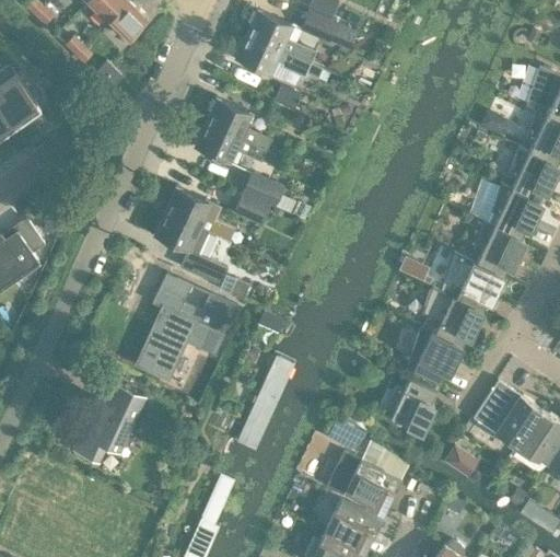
[(32,0),(25,7),(35,16),(45,7),(37,0),(32,0)]
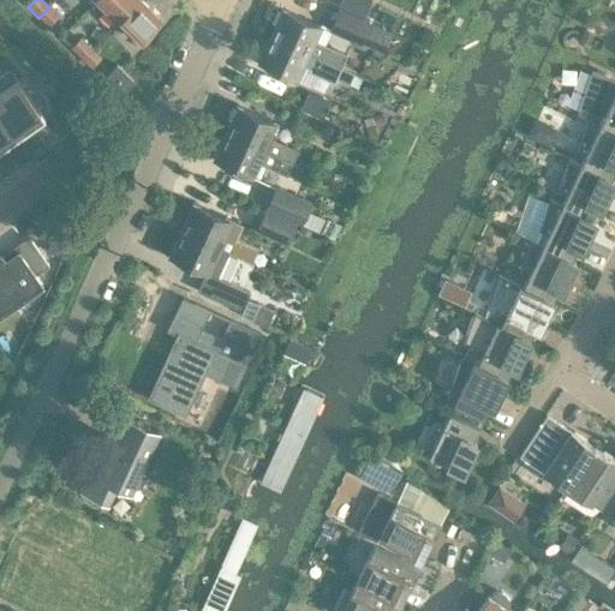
[(118,23),(139,1),(138,0),(96,0),(96,1),(118,23)]
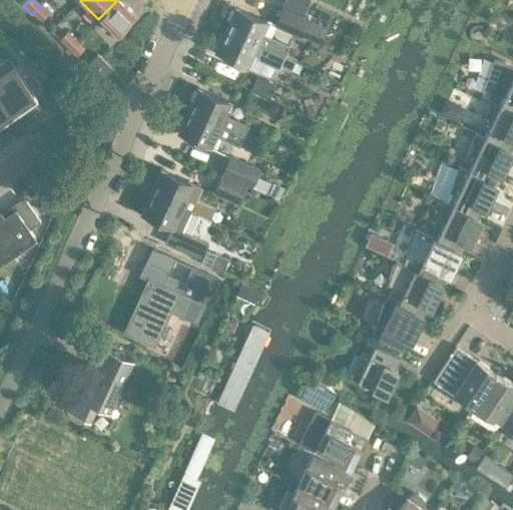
[(304,15),(310,2),(304,0),(287,0),(285,6),(304,15)]
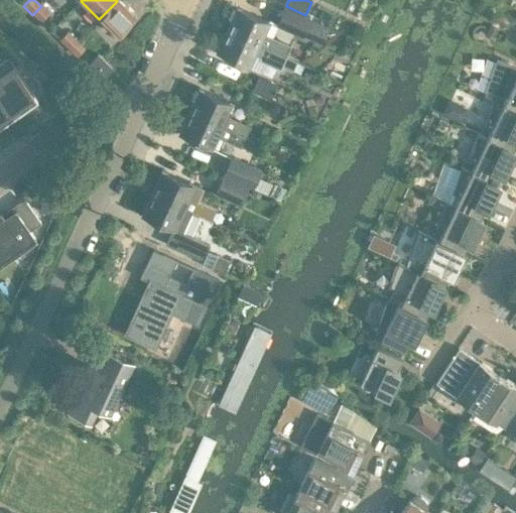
[(117,1),(99,19),(117,37),(135,18),(117,1)]
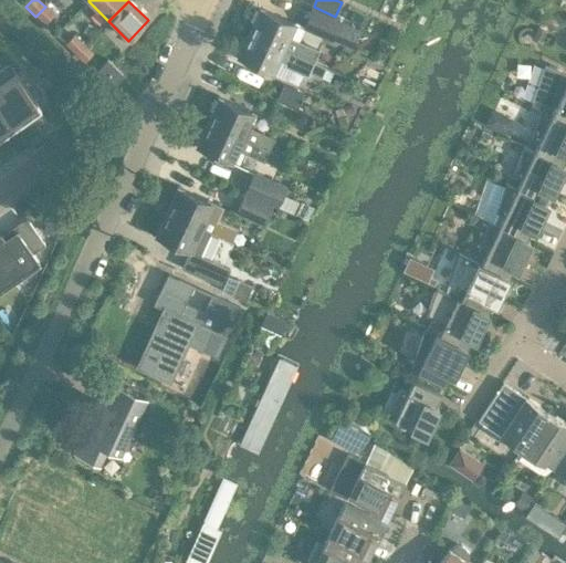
[(35,17),(45,25),(54,16),(45,7),(35,17)]
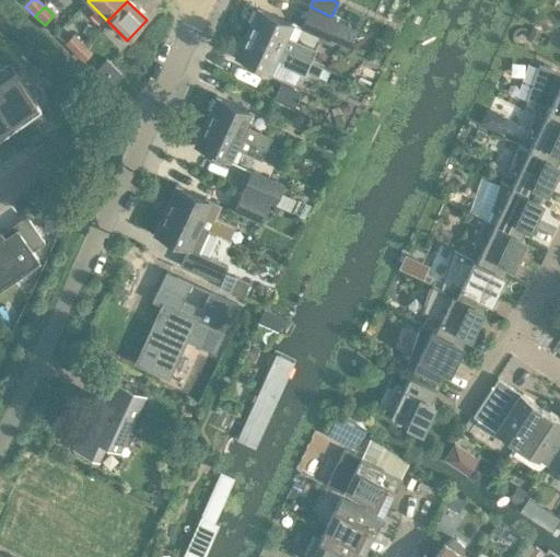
[(248,36),(310,65),(315,54),(284,39),(291,26),(257,11),(249,28),(252,28),(248,36)]
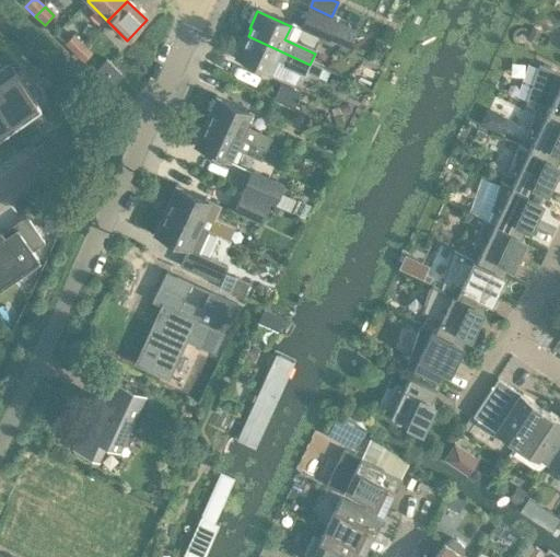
[(300,31),(327,43),(337,24),(308,11),(300,31)]
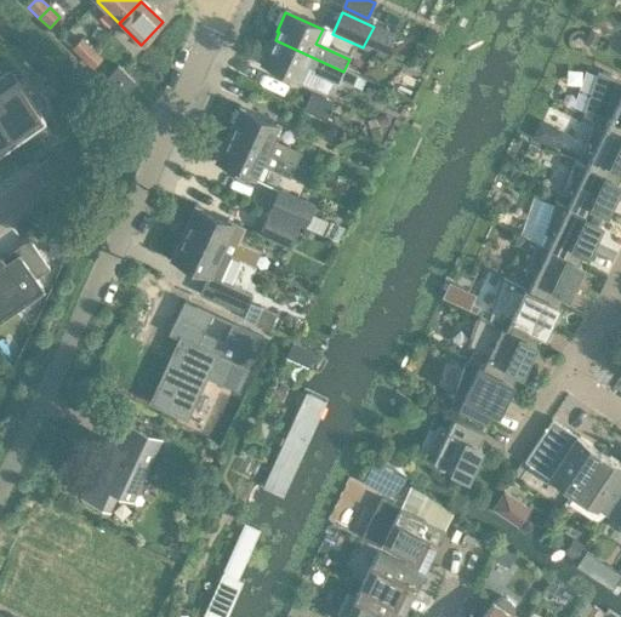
[(70,51),(80,60),(91,50),(81,40),(70,51)]
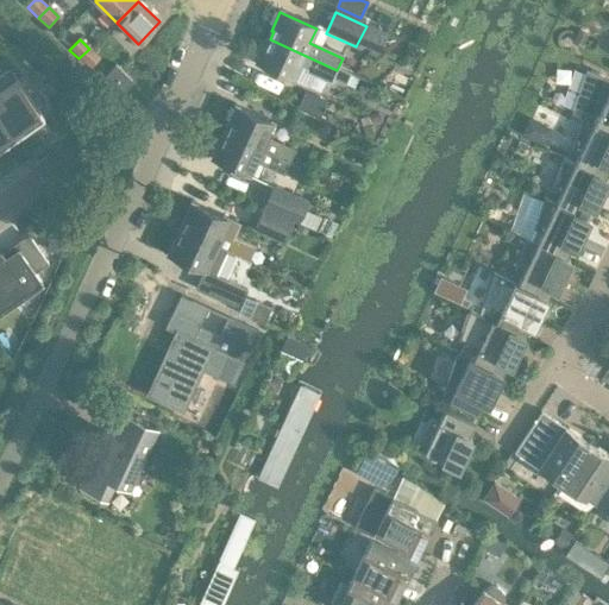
[(337,70),(270,39),(267,48),(264,46),(256,64),(293,81),(299,67),(307,70),(306,73),(331,84),(332,81),(345,87),(350,76),(337,70)]
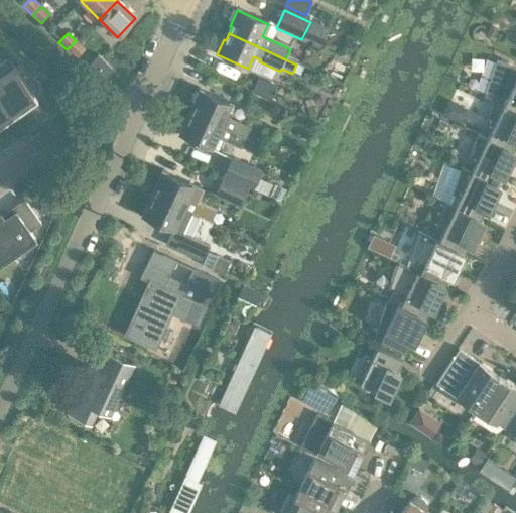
[(85,49),(76,41),(67,49),(77,58),(85,49)]
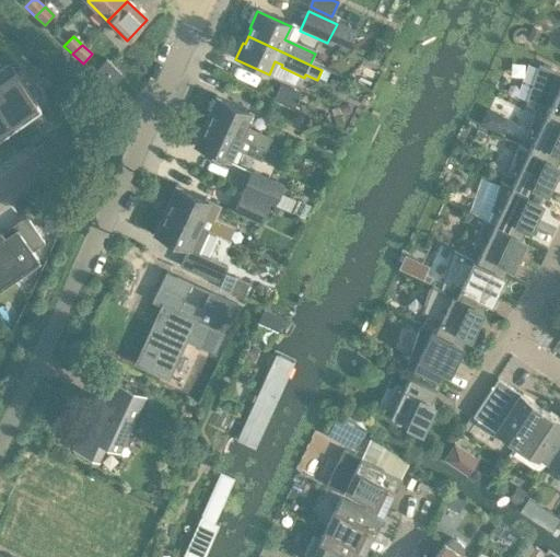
[(121,77),(106,61),(94,73),(115,93),(119,88),(115,83),(121,77)]
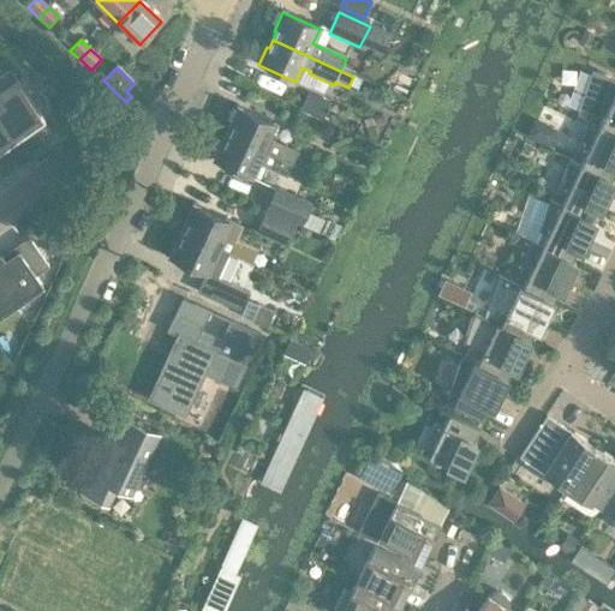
[(0,77),(0,120),(15,141),(43,120),(9,72),(0,77)]
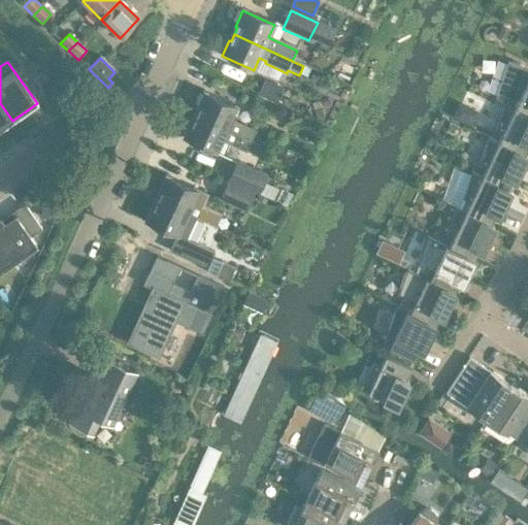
[(527,71),(521,68),(507,62),(495,99),(504,103),(515,108),(514,109),(527,116),(527,71)]
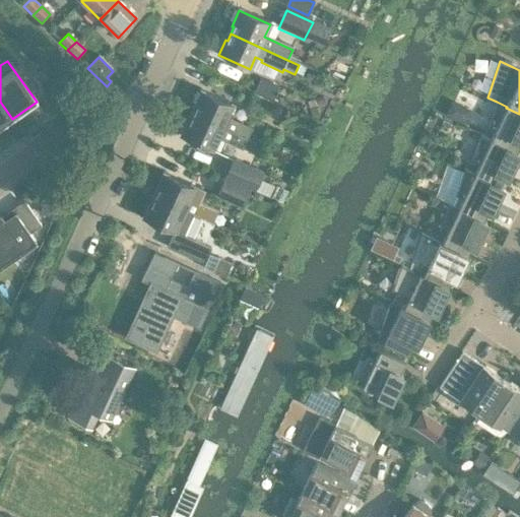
[(274,103),(281,88),(262,79),(255,93),(274,103)]
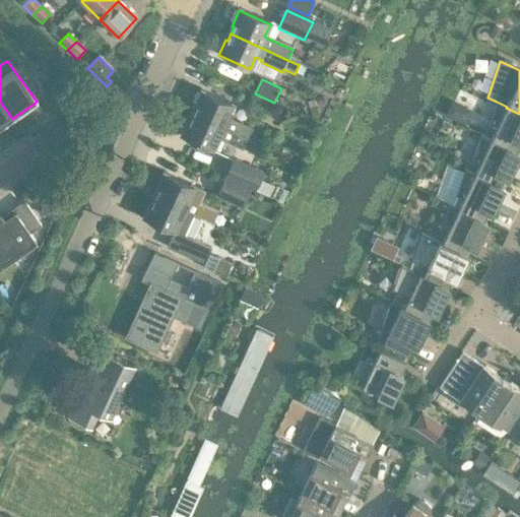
[(193,115),(246,139),(250,130),(226,119),(233,107),(201,91),(194,108),(196,109),(193,115)]
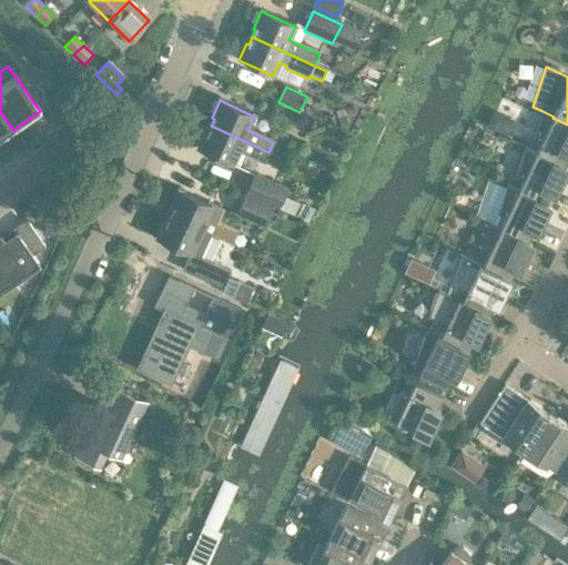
[(297,112),(276,103),(271,115),(292,124),(297,112)]
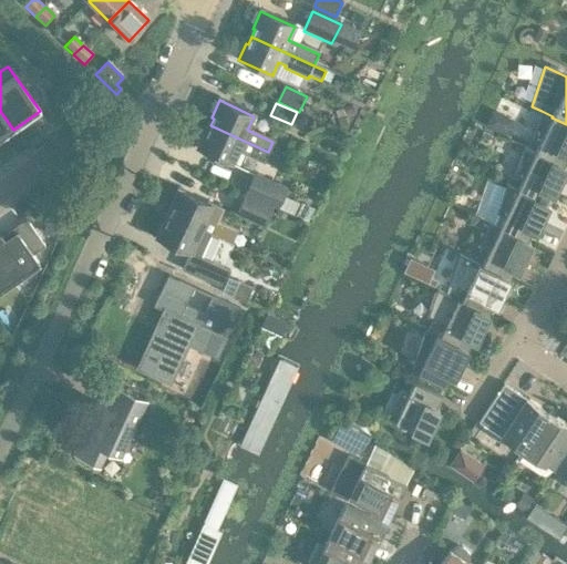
[(0,140),(13,130),(0,111),(0,140)]
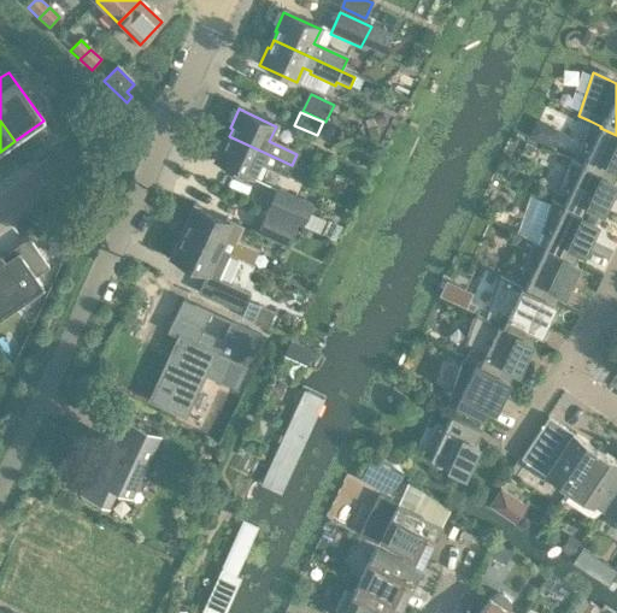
[(601,127),(589,121),(579,152),(587,155),(581,166),(581,168),(611,182),(611,181),(616,170),(616,135),(600,128),(601,127)]
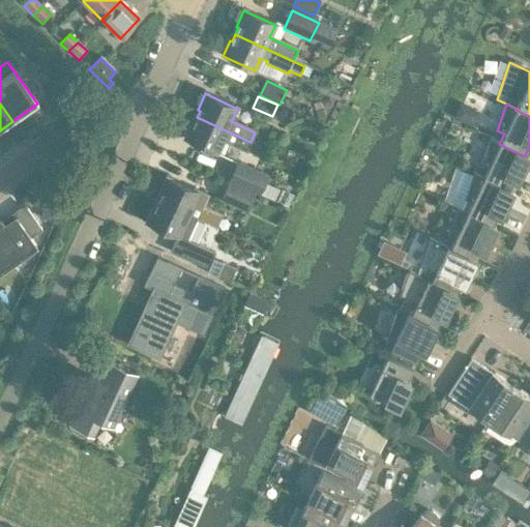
[(471,112),(458,106),(452,118),(471,127),(474,119),(471,112)]
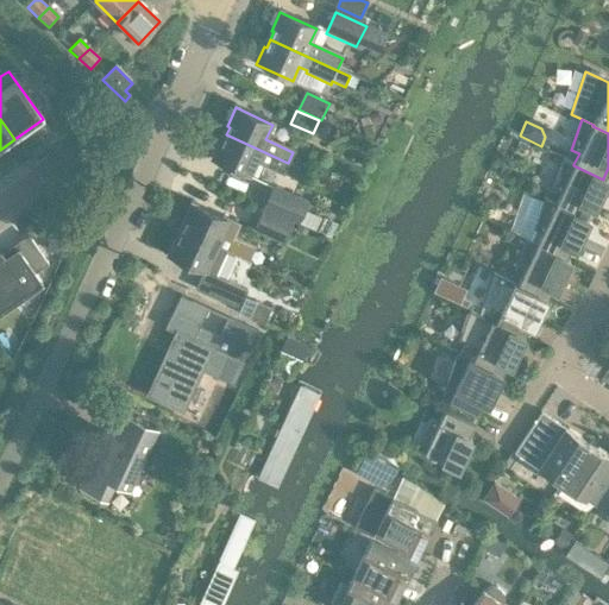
[(288,163),(226,134),(223,142),(220,140),(212,161),(248,177),(255,162),(283,175),(288,163)]
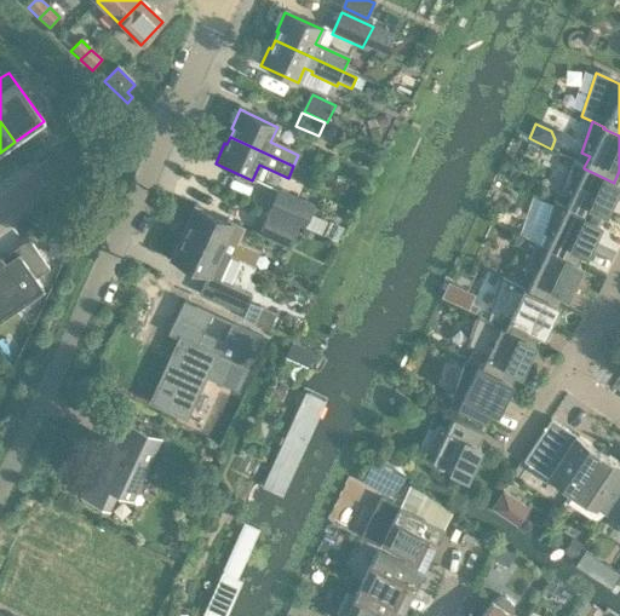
[(584,167),(573,162),(562,194),(570,197),(566,208),(564,209),(595,224),(596,222),(601,212),(604,213),(619,183),(614,182),(614,183),(584,168),(584,167)]
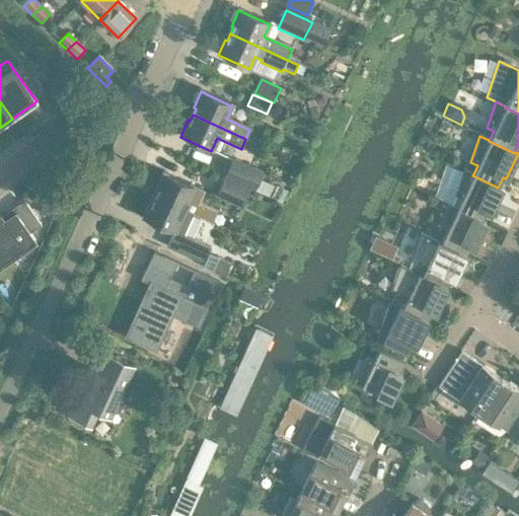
[(253,191),(262,172),(232,159),(224,177),(253,191)]
